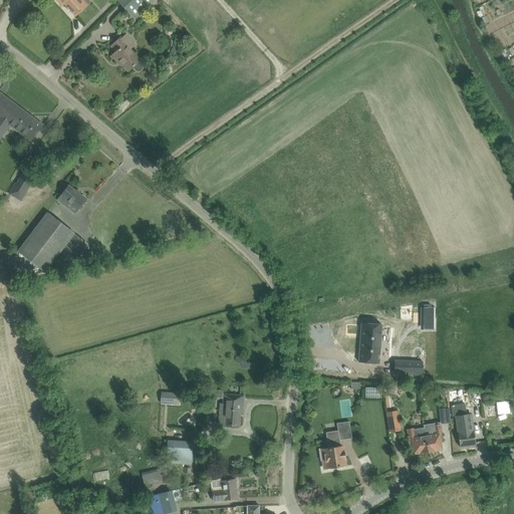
[(55,0),(62,6),(64,4),(75,16),(83,10),(91,2),(88,0),(55,0)]
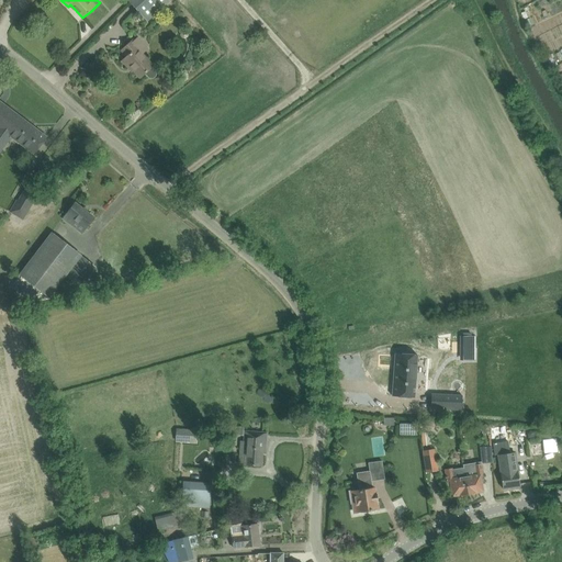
[(126,0),(147,22),(170,0),(126,0)]
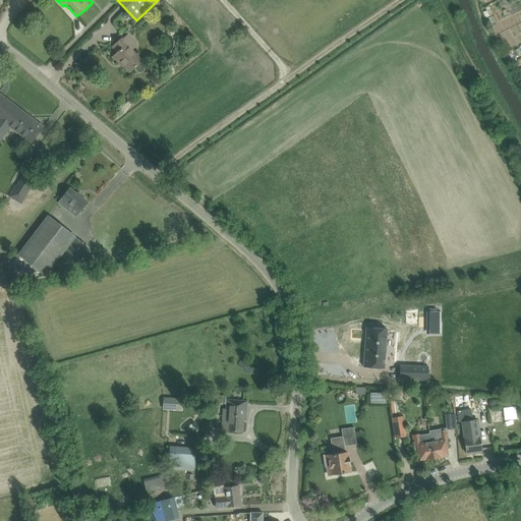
[(141,72),(145,69),(145,66),(140,62),(141,61),(132,50),(137,45),(128,34),(124,38),(123,37),(112,47),(118,53),(113,57),(119,63),(121,62),(130,72),(134,68),(138,72),(141,72)]
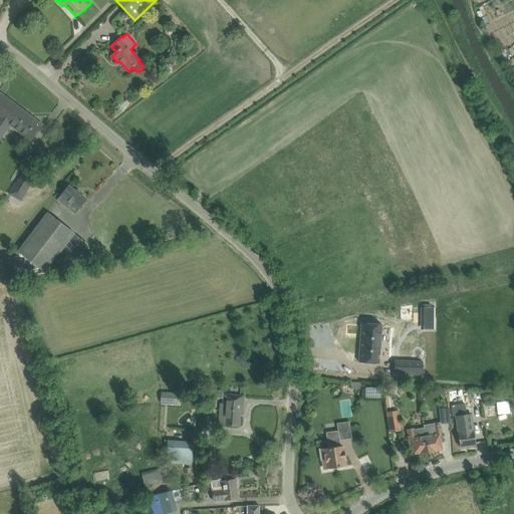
[(0,139),(10,124),(11,125),(31,141),(37,134),(43,125),(0,92),(0,139)]
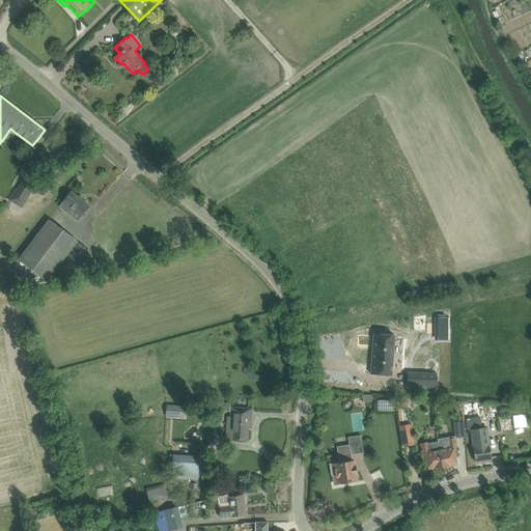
[(17,188),(9,200),(11,201),(22,207),(32,190),(38,179),(28,173),(22,184),(19,189),(17,188)]
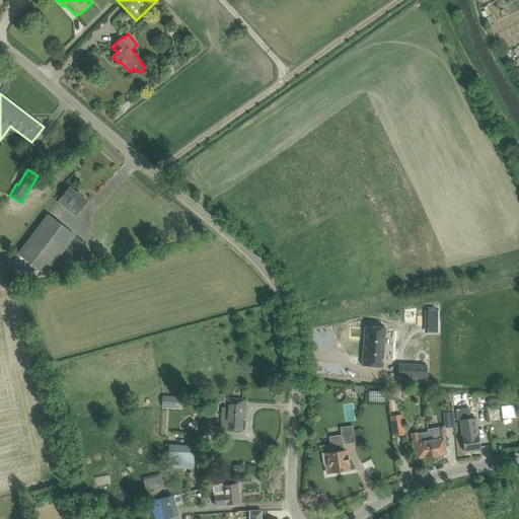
[(76,215),(79,210),(79,211),(87,201),(69,188),(62,197),(59,202),(76,215)]
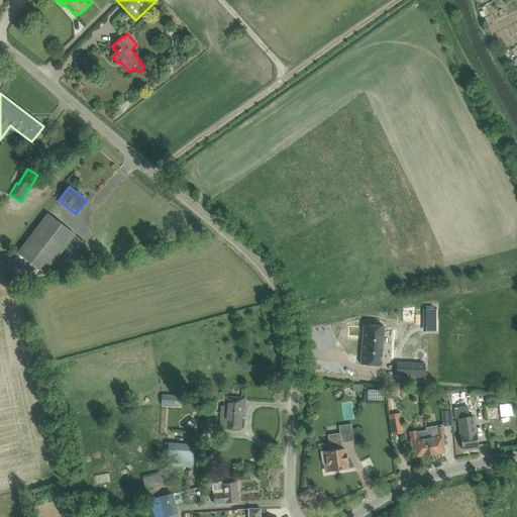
[(47,214),(17,252),(44,274),(62,252),(74,263),(87,245),(76,236),(75,238),(73,236),(75,235),(47,214)]
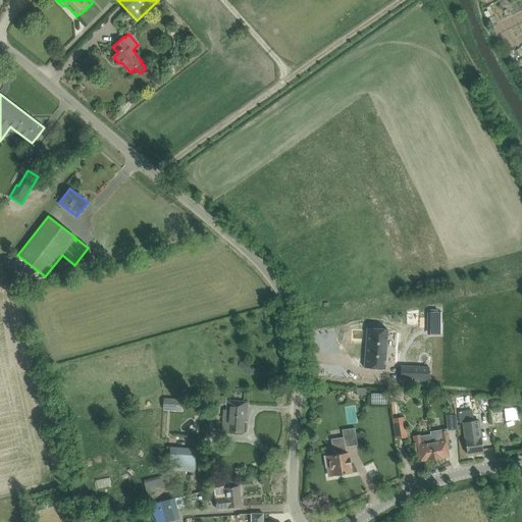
[(440,311),(429,311),(429,333),(440,333),(440,311)]
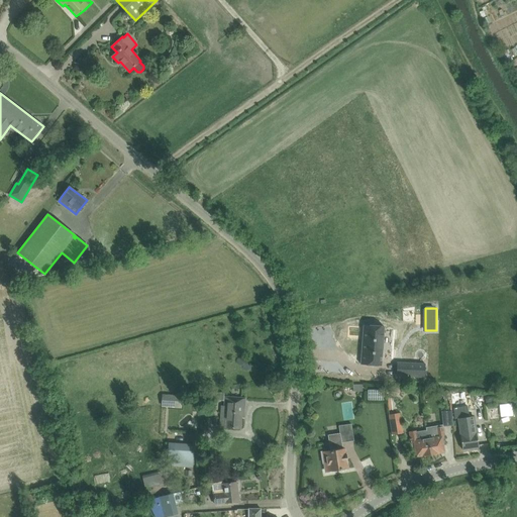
[(364,325),(360,365),(381,366),(384,326),(364,325)]
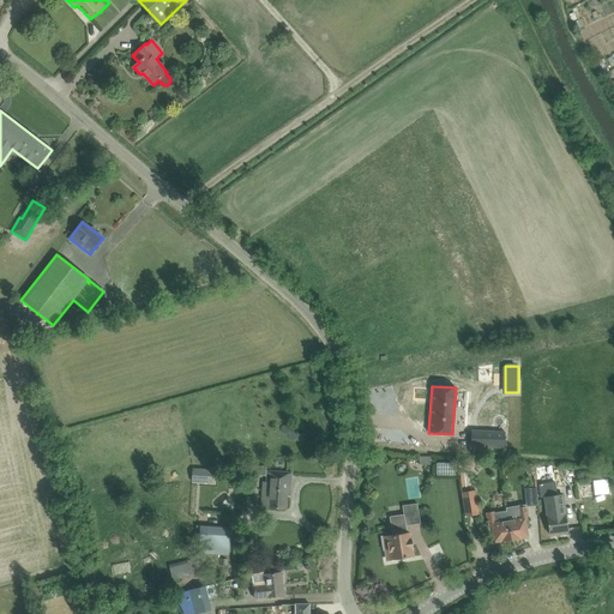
[(483,431),(483,446),(504,447),(505,432),(483,431)]
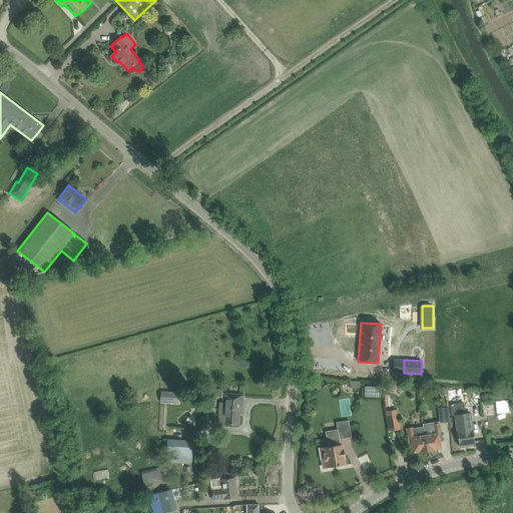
[(388,387),(388,388),(388,389),(388,390),(389,391),(390,391),(390,392),(391,392),(392,392),(393,392),(394,392),(395,391),(396,391),(396,390),(397,389),(397,388),(397,387),(397,386),(396,385),(395,384),(394,384),(394,383),(393,383),(392,383),(391,383),(390,384),(389,384),(389,385),(388,386),(388,387)]
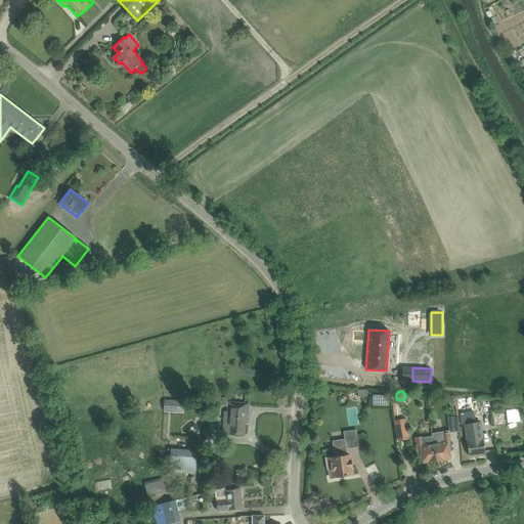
[(476,404),(476,395),(459,395),(459,405),(476,404)]
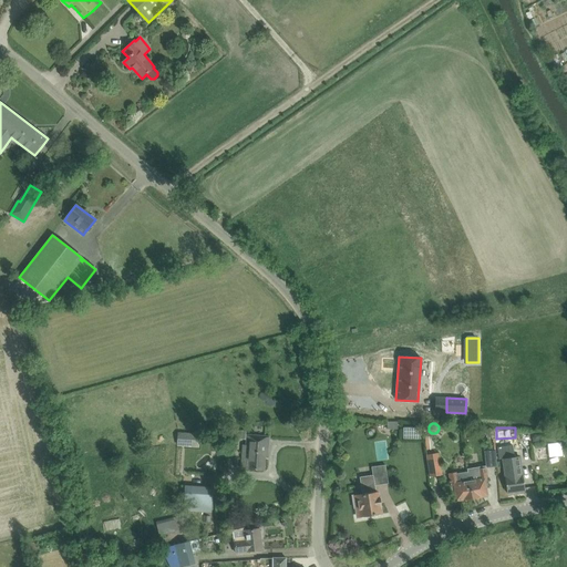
[(178,445),(197,445),(197,432),(178,432),(178,445)]
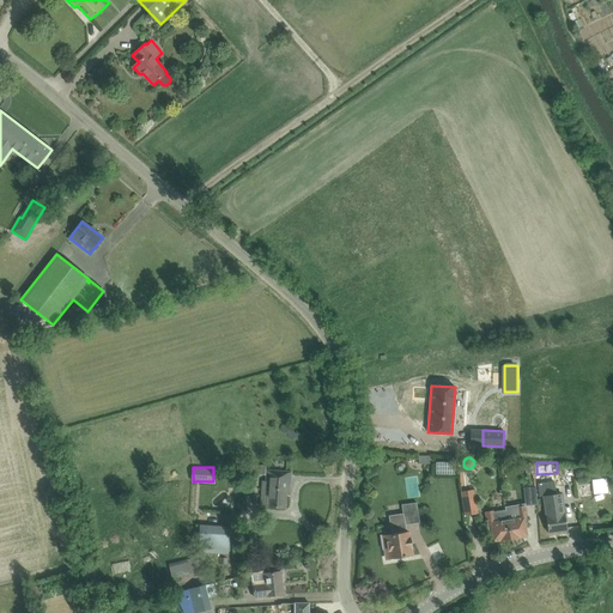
[(290,475),(268,471),(266,471),(266,483),(262,481),(260,505),(284,508),(285,492),(289,492),(290,475)]
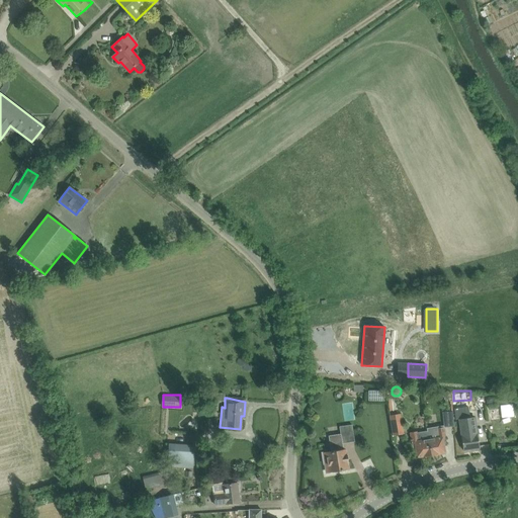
[(467,406),(454,408),(455,420),(459,419),(469,418),(467,406)]
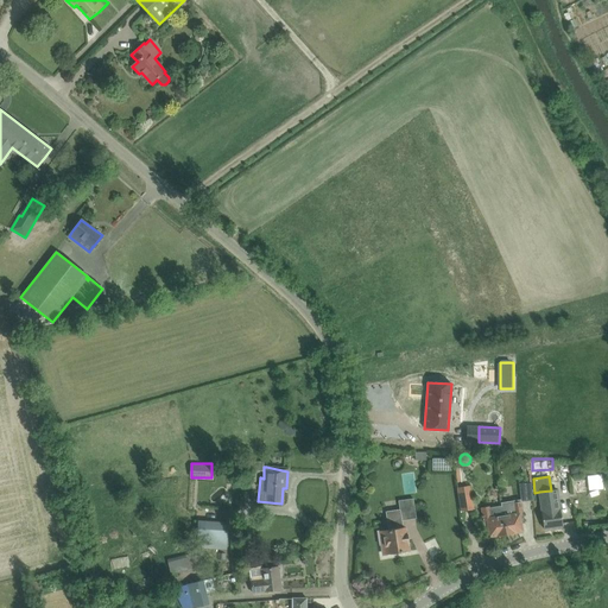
[(529,482),(519,483),(521,501),(533,501),(532,482),(529,482)]
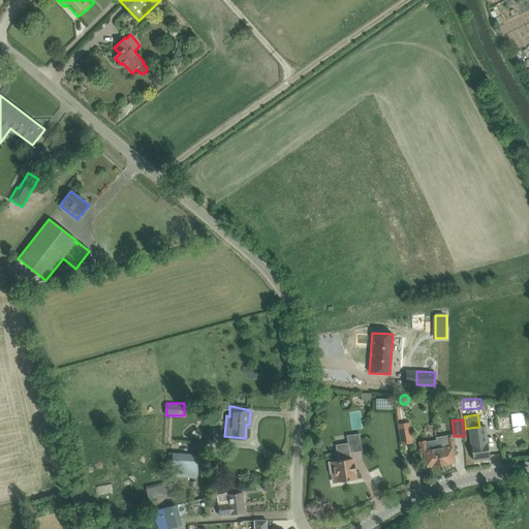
[(411,442),(408,423),(398,424),(402,444),(411,442)]
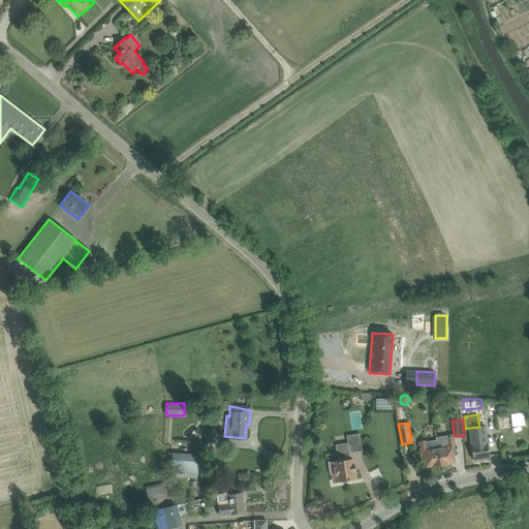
[(479,427),(469,428),(472,449),(473,460),(490,458),(488,447),(488,443),(485,426),(479,427)]
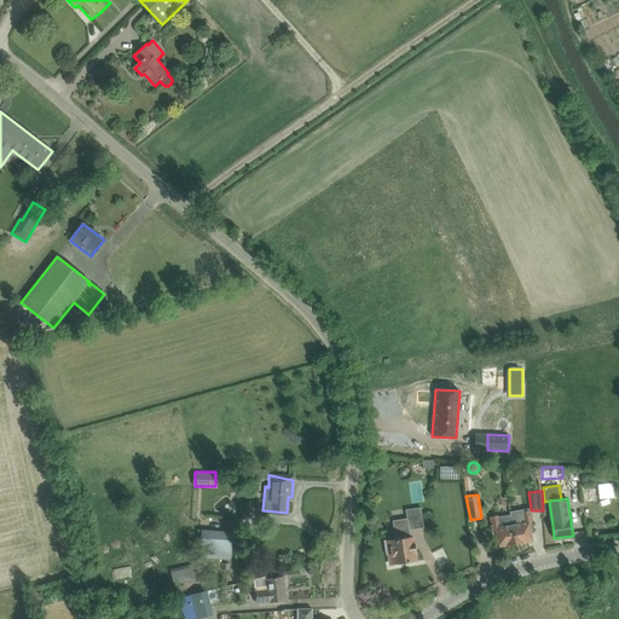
[(522,510),(510,513),(510,515),(513,525),(515,544),(532,542),(531,532),(534,532),(532,520),(531,510),(524,512),(522,510)]
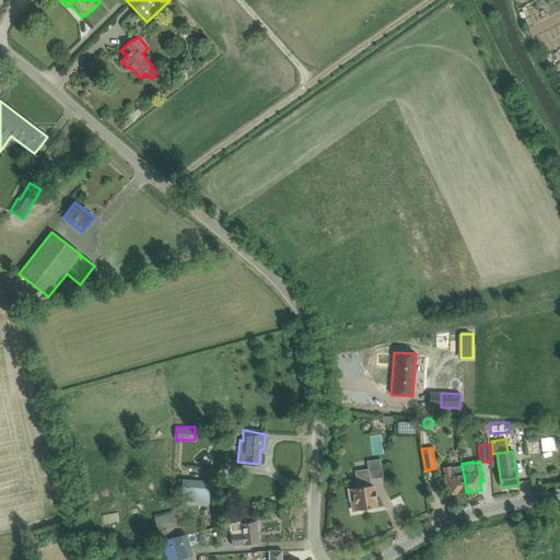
[(451,466),(443,467),(445,477),(446,487),(450,487),(451,496),(466,492),(464,475),(462,466),(451,467),(451,466)]
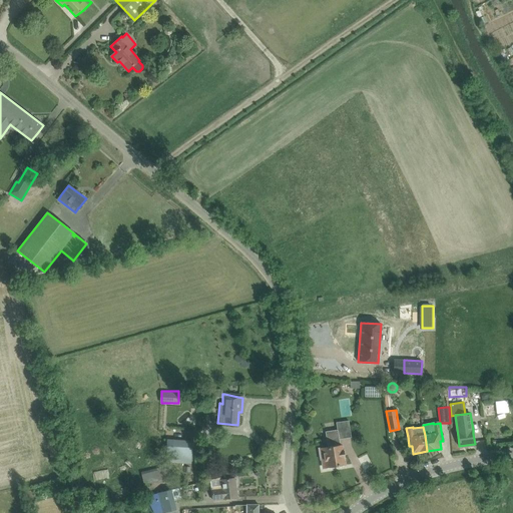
[(319,448),(321,459),(321,460),(322,460),(323,466),(326,468),(345,465),(344,458),(345,458),(344,450),(343,450),(342,445),(340,445),(339,438),(338,430),(328,432),(329,440),(328,440),(329,447),(319,448)]
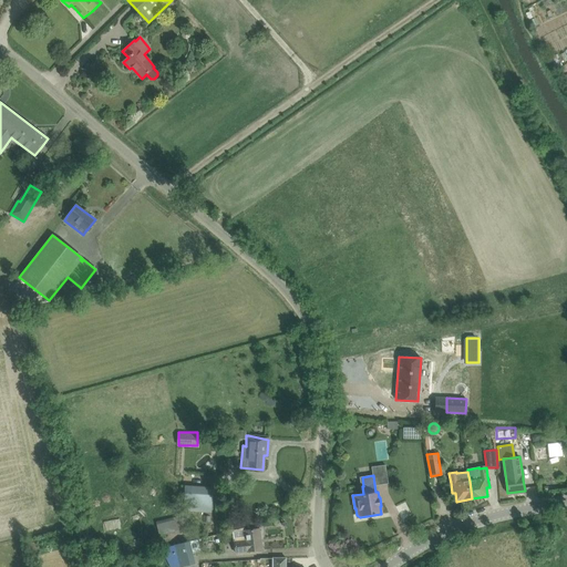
[(212,488),(185,487),(184,511),(210,512),(212,488)]
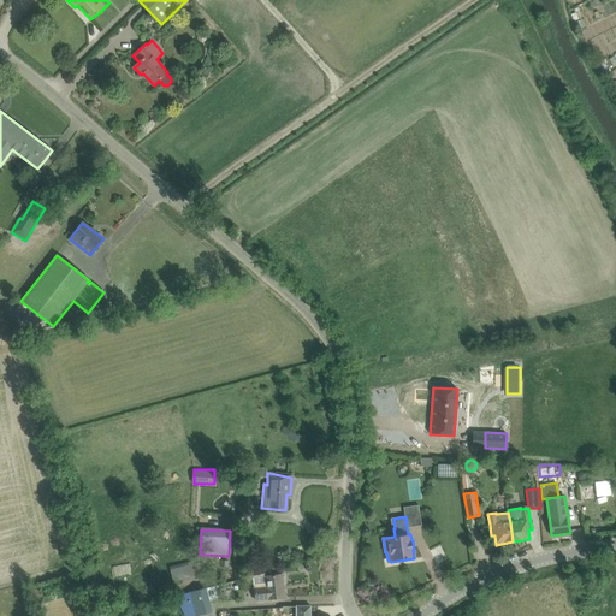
[(170,568),(173,582),(202,574),(199,560),(170,568)]
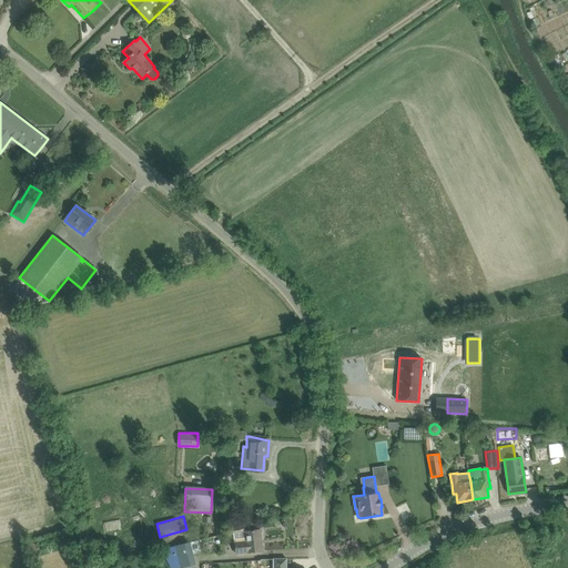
[(245,528),(233,531),(236,554),(247,553),(262,550),(261,537),(262,536),(262,531),(260,531),(260,529),(245,531),(245,528)]
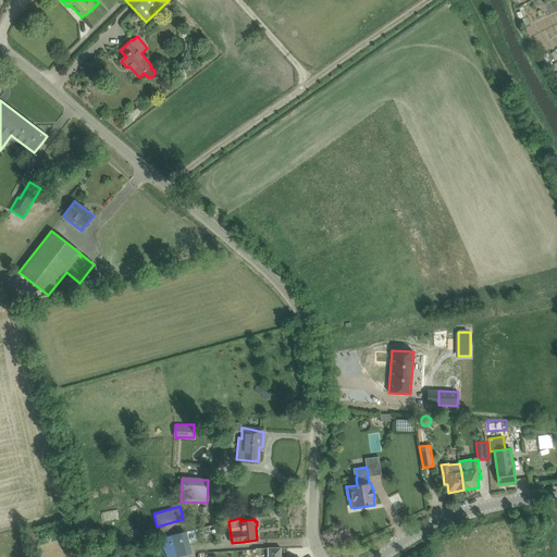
[(172,535),(177,556),(192,554),(186,532),(172,535)]
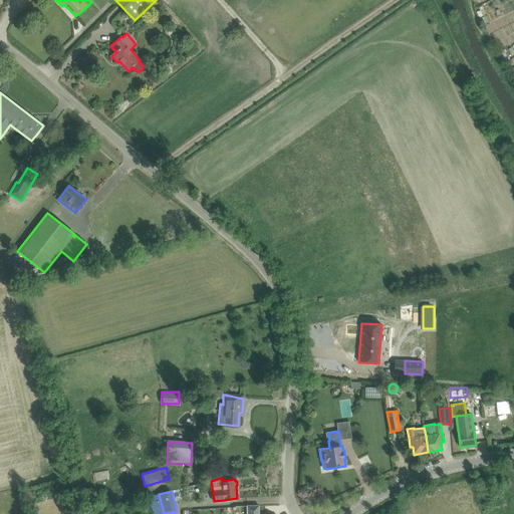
All buildings are outlined.
